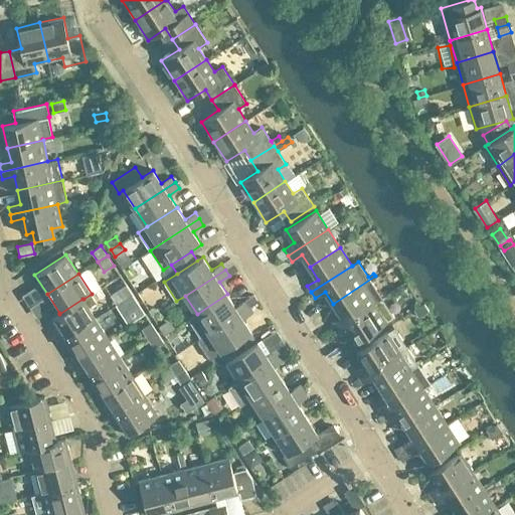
[(335,328),(381,298),(371,283),(377,279),(375,276),(333,304),(341,316),(331,322),(335,328)]
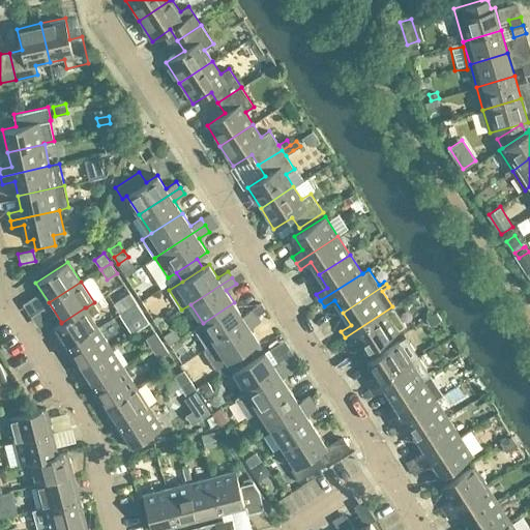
[(119,313),(126,308),(136,302),(129,293),(113,303),(119,313)]
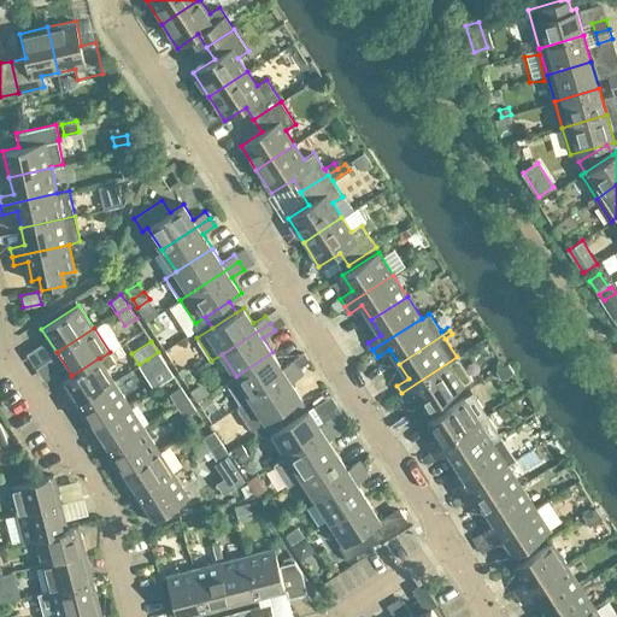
[(77,405),(115,381),(106,368),(116,362),(110,352),(100,358),(99,358),(71,376),(71,375),(62,381),(77,405)]
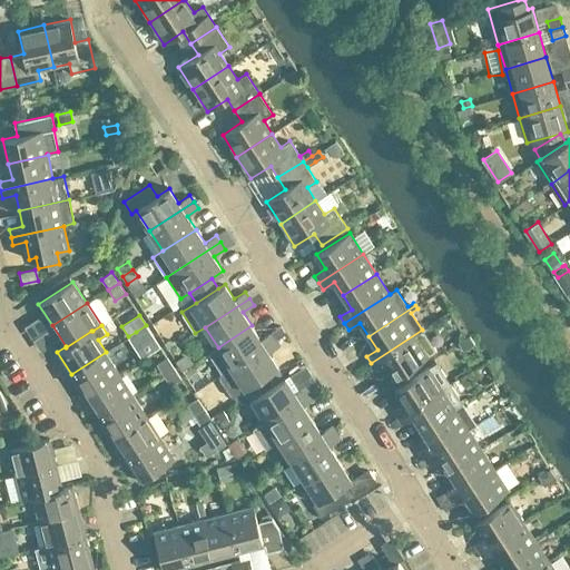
[(136,332),(128,336),(136,347),(153,336),(146,325),(136,332)]
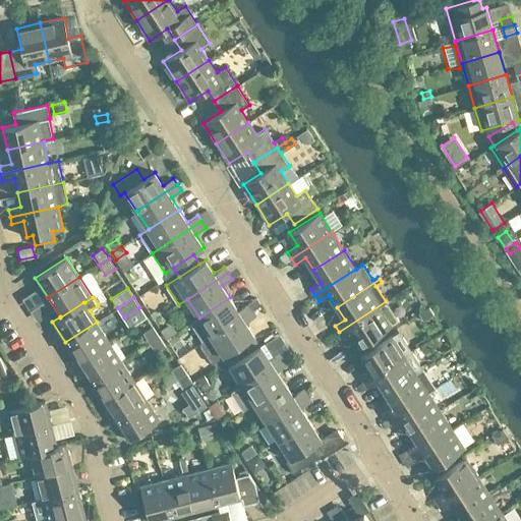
[(211,336),(252,309),(251,308),(248,303),(238,310),(230,297),(199,317),(211,336)]
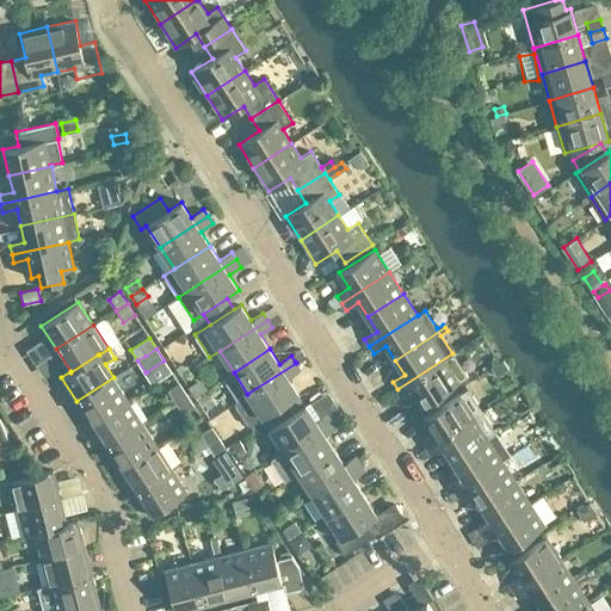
[(301,350),(291,356),(295,362),(306,356),(301,350)]
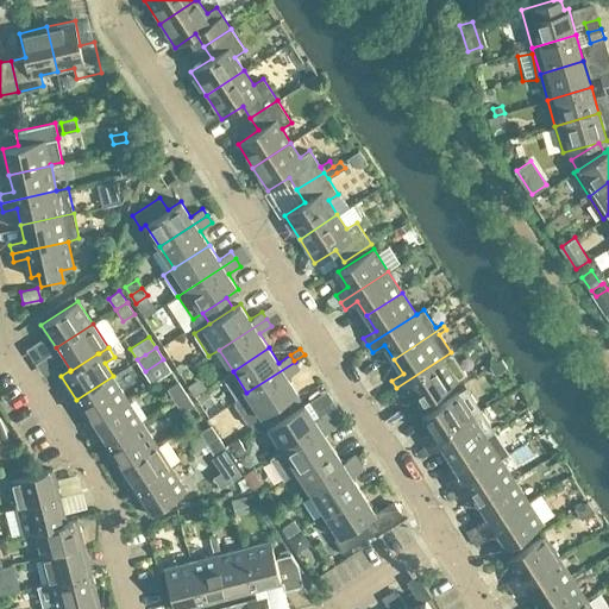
[(422,403),(458,380),(466,375),(451,352),(396,388),(401,395),(413,388),(422,403)]
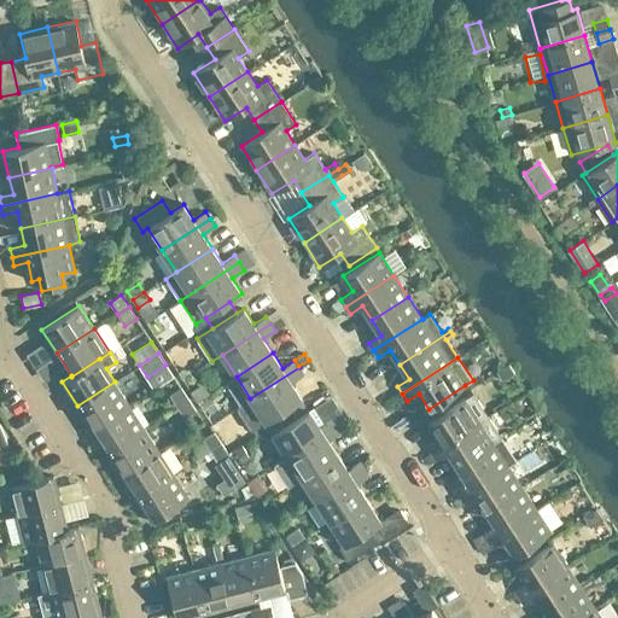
[(299,367),(250,398),(237,407),(252,430),(302,398),(291,383),(304,374),(299,367)]
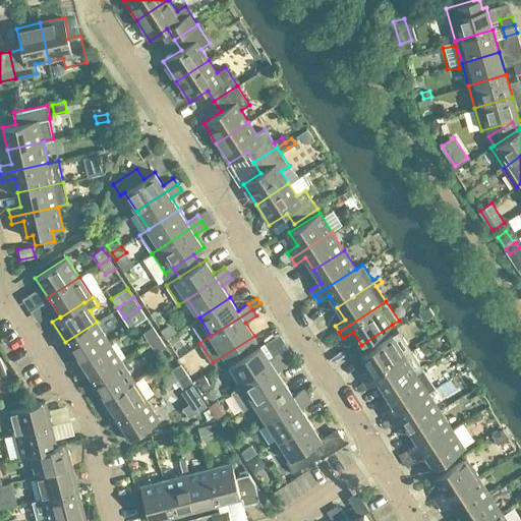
[(154,310),(150,313),(154,321),(161,315),(159,311),(154,310)]
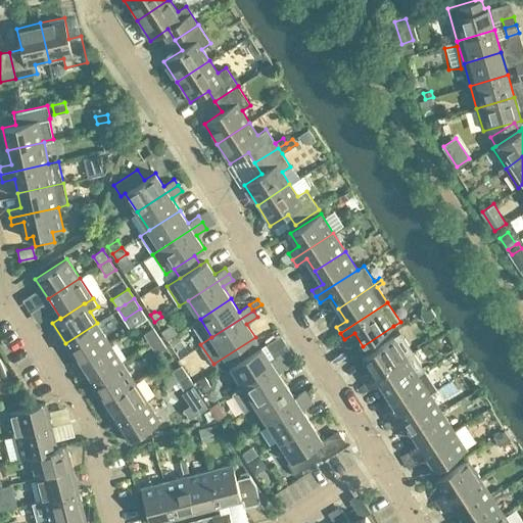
[(78,363),(109,342),(97,323),(65,343),(78,363)]
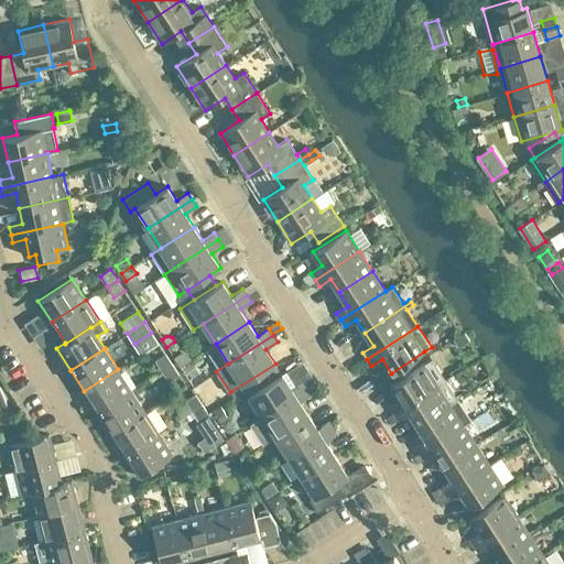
[(154,360),(161,371),(172,365),(165,354),(154,360)]
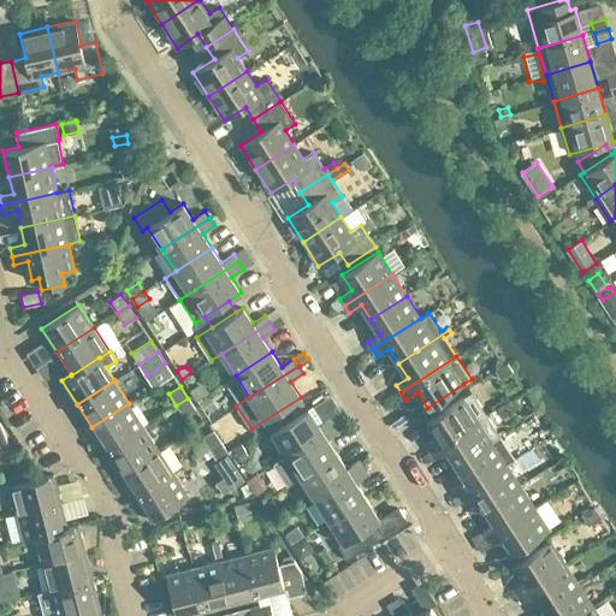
[(486,415),(471,391),(427,420),(437,436),(425,444),(430,451),(478,420),(486,415)]
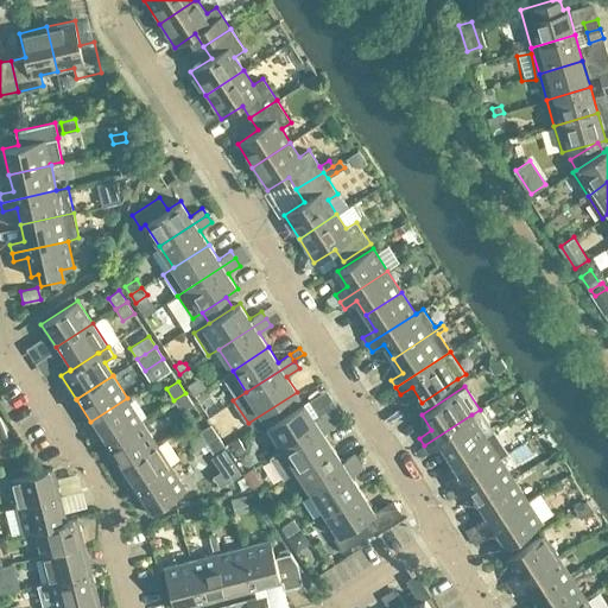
[(265,420),(301,397),(297,392),(248,423),(253,429),(265,420)]
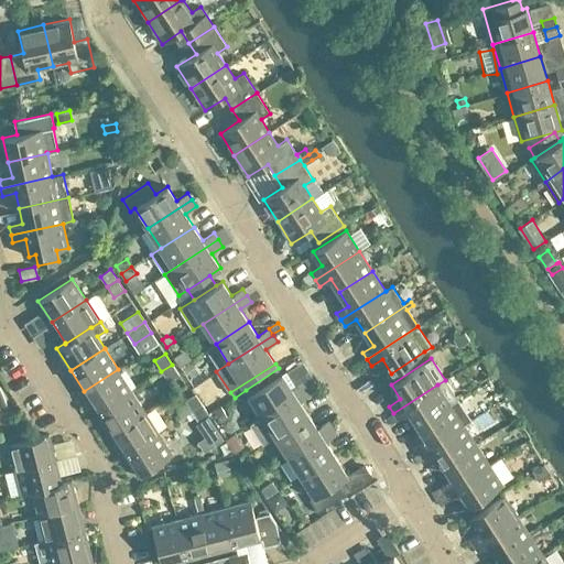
[(179,375),(172,365),(161,371),(169,382),(179,375)]
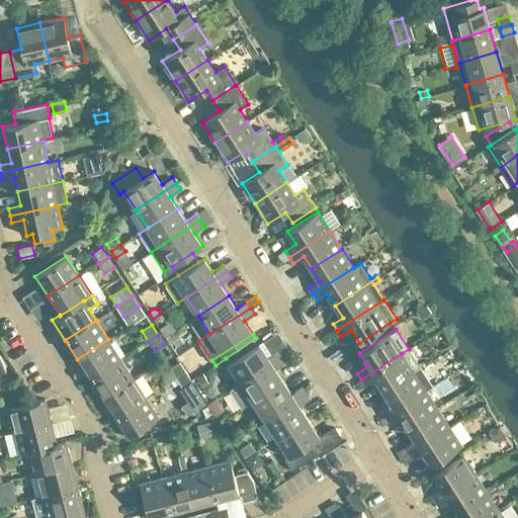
[(229,363),(259,343),(256,338),(226,358),(229,363)]
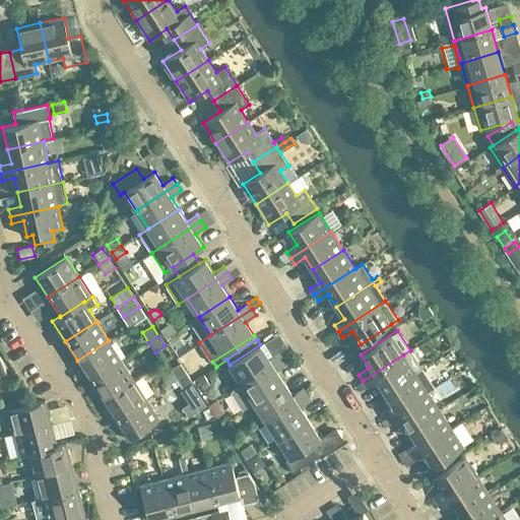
[(89,380),(121,360),(109,340),(77,361),(89,380)]
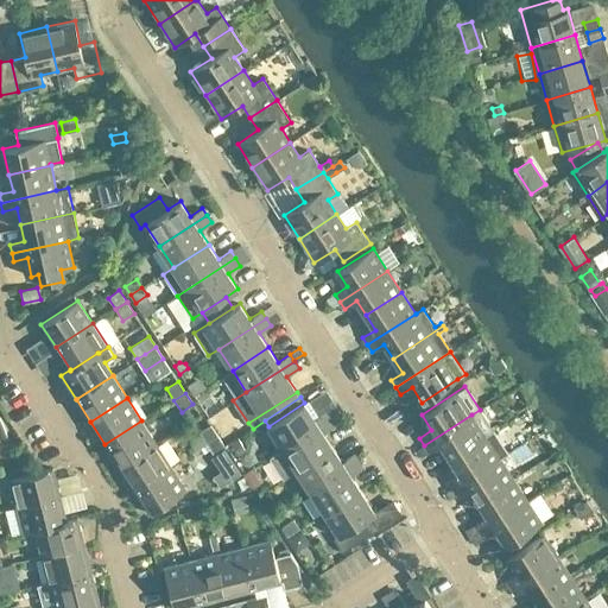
[(283,449),(330,418),(325,411),(314,418),(304,403),(268,426),(283,449)]
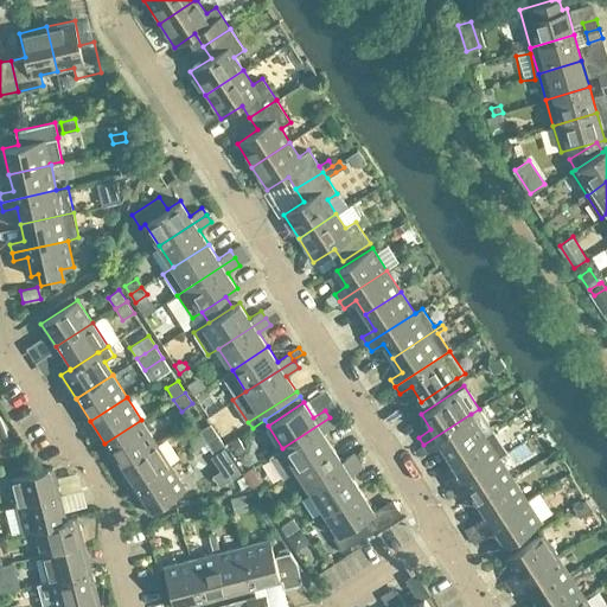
[(423,445),(428,452),(440,443),(449,458),(485,435),(493,430),(479,409),(471,414),(423,445)]
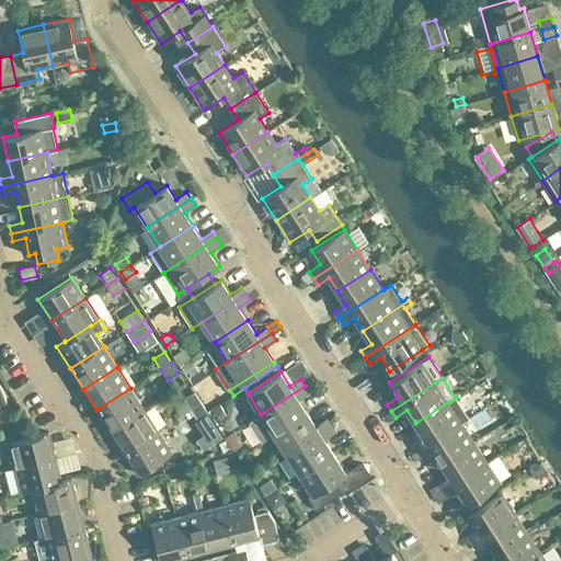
[(0,412),(10,409),(0,385),(0,412)]
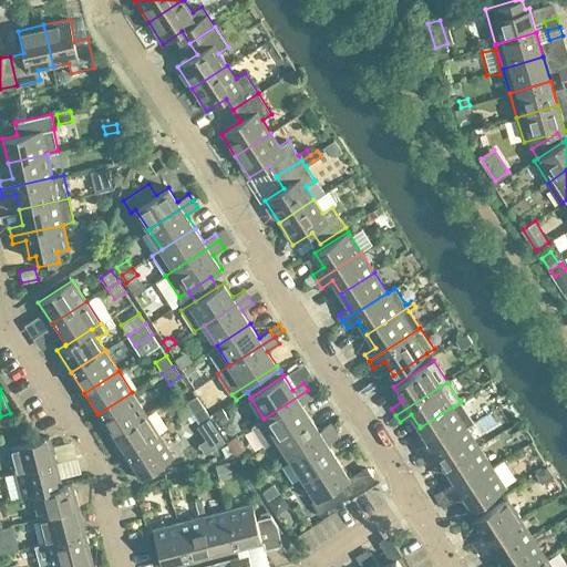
[(308,390),(264,419),(251,426),(265,446),(277,439),(310,416),(301,403),(312,397),(308,390)]
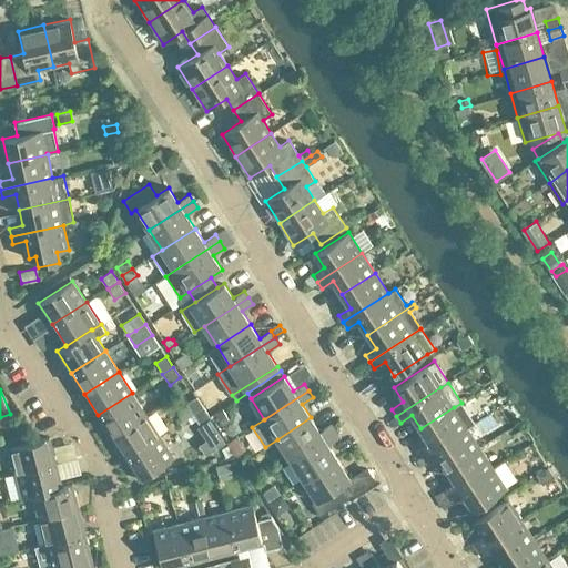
[(112,436),(146,414),(132,393),(98,415),(112,436)]
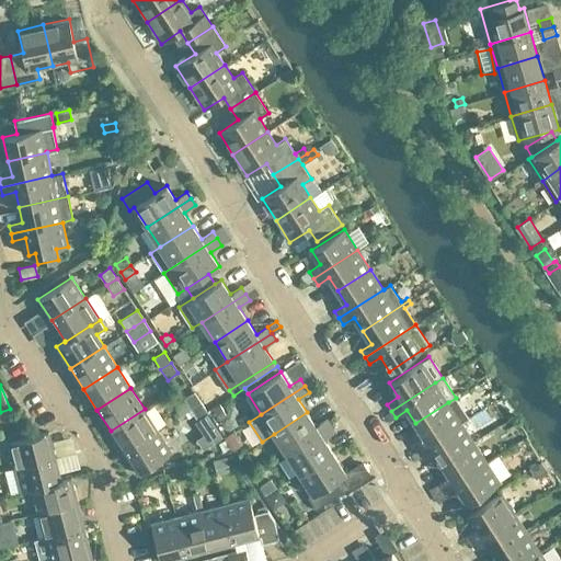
[(183,399),(191,410),(201,402),(194,391),(183,399)]
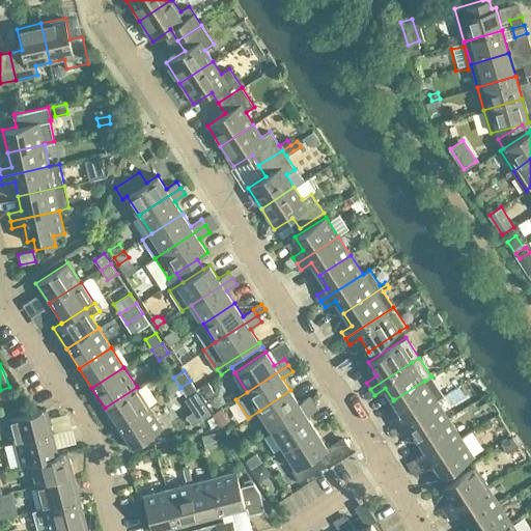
[(395,426),(437,399),(443,395),(431,376),(424,381),(393,400),(401,413),(391,420),(395,426)]
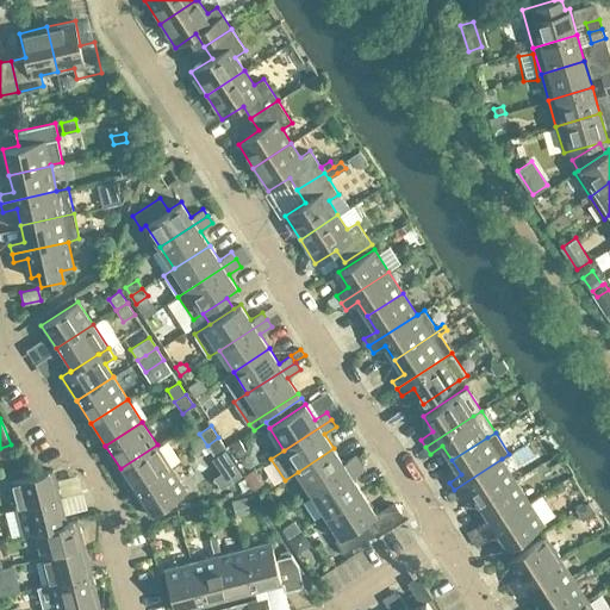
[(226,449),(218,437),(207,446),(216,458),(226,449)]
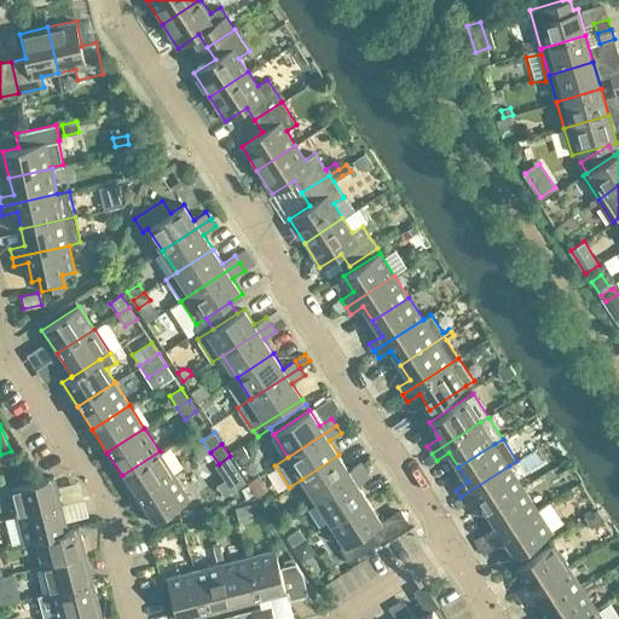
[(253,474),(262,469),(259,462),(261,452),(252,450),(249,460),(242,463),(248,473),(253,474)]
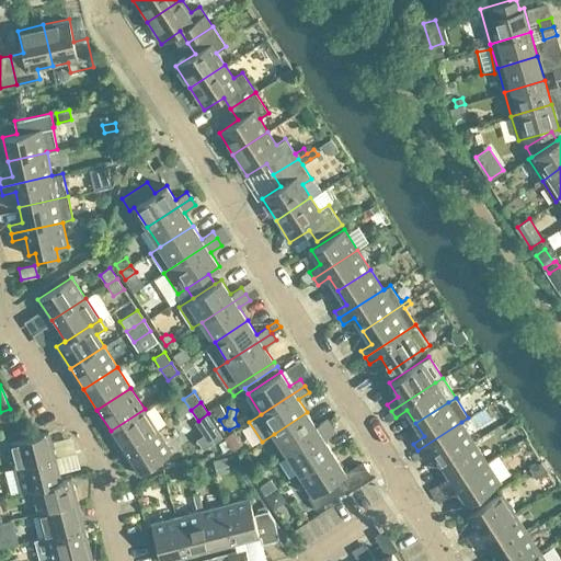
[(124,453),(158,431),(145,409),(111,431),(124,453)]
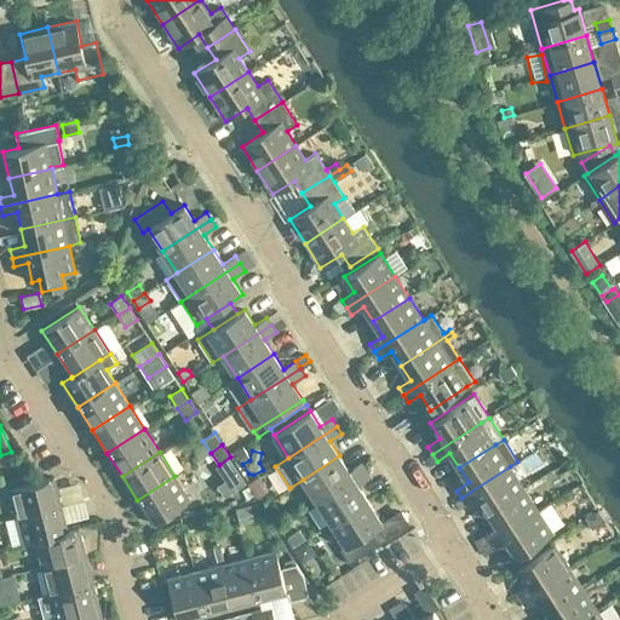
[(317,501),(366,470),(361,463),(349,470),(339,455),(303,480),(317,501)]
